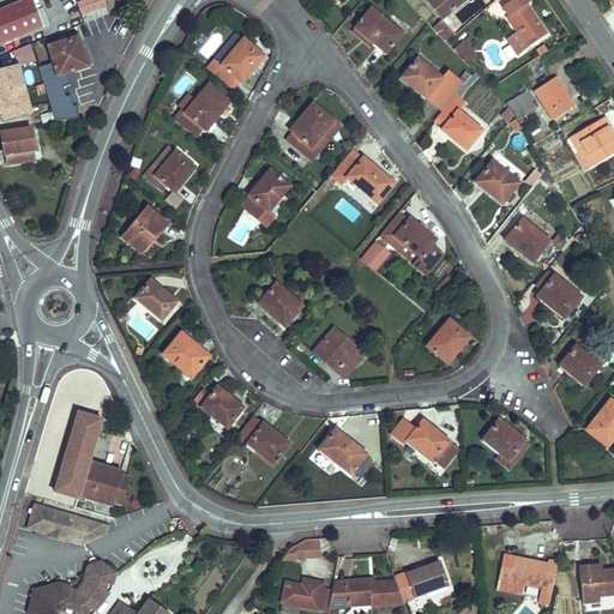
[(0,43),(42,28),(36,11),(30,0),(24,0),(0,10),(0,43)]
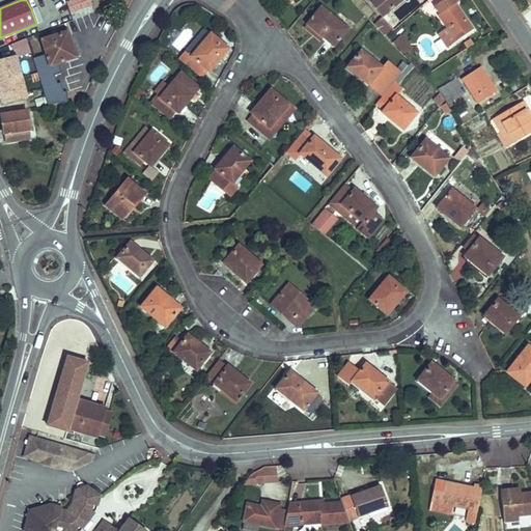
[(89,0),(71,0),(66,2),(74,20),(94,11),(89,0)]
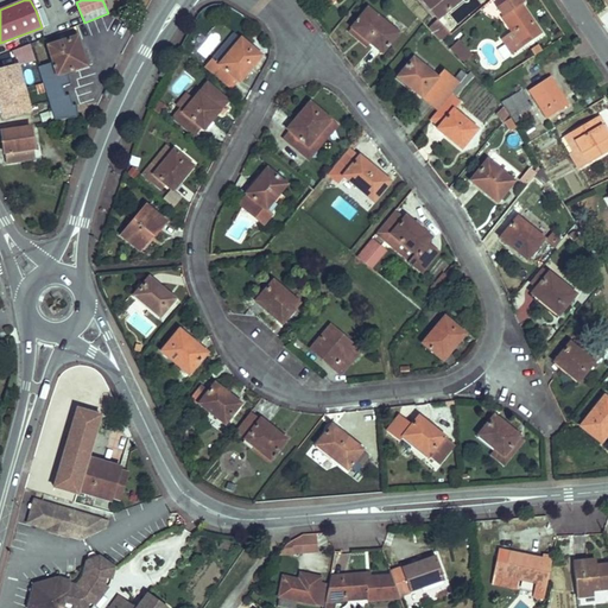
[(460,0),(420,0),(437,19),(460,0)]
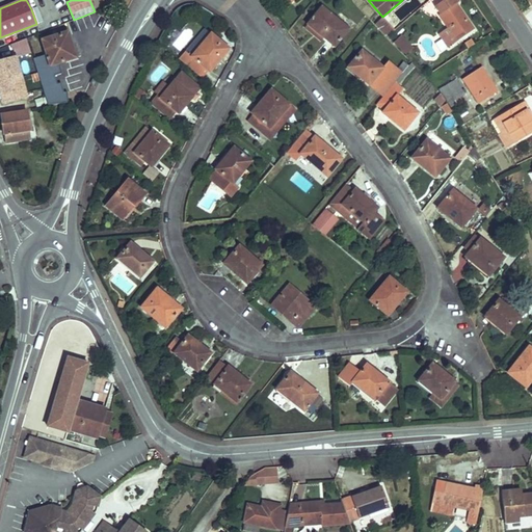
[(458,2),(456,0),(443,0),(435,5),(441,14),(440,15),(448,27),(440,33),(449,47),(474,29),(456,4),(458,2)]
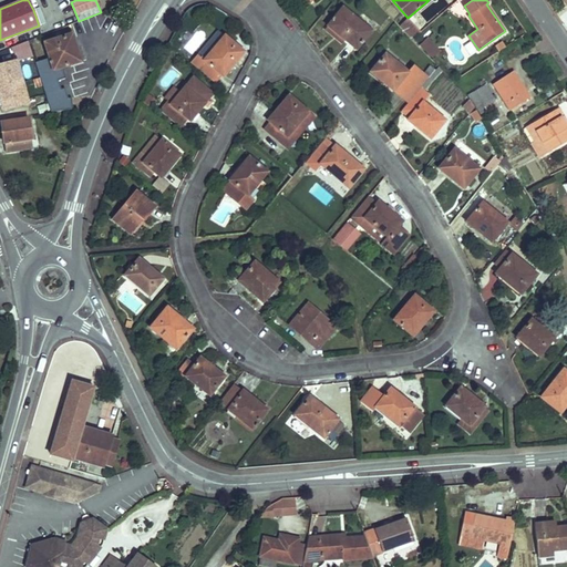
[(33,10),(39,26),(45,23),(39,8),(33,10)]
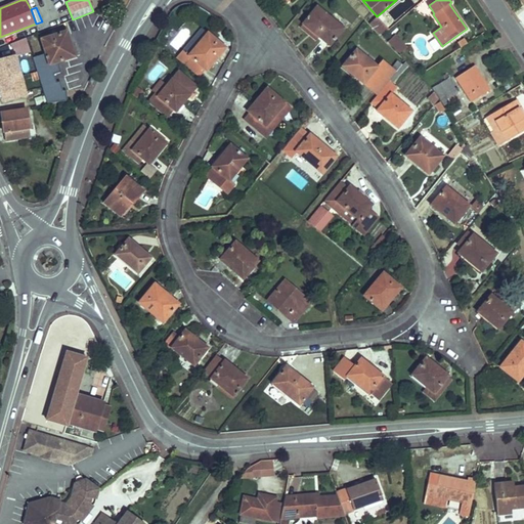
[(317,7),(303,24),(318,37),(330,46),(343,29),(317,7)]
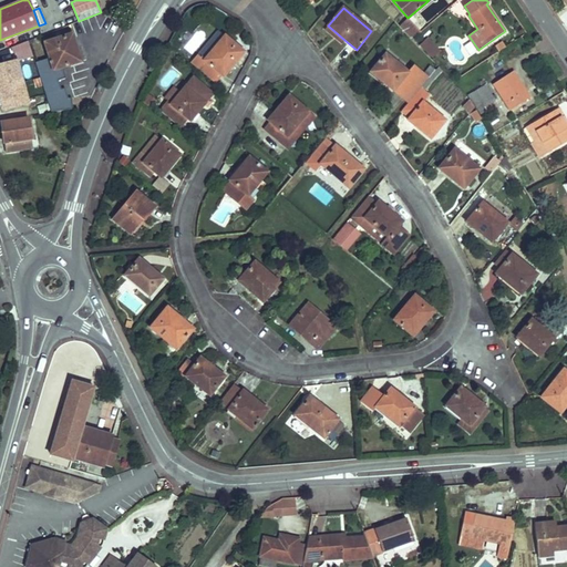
[(401,29),(409,22),(406,20),(399,27),(401,29)]
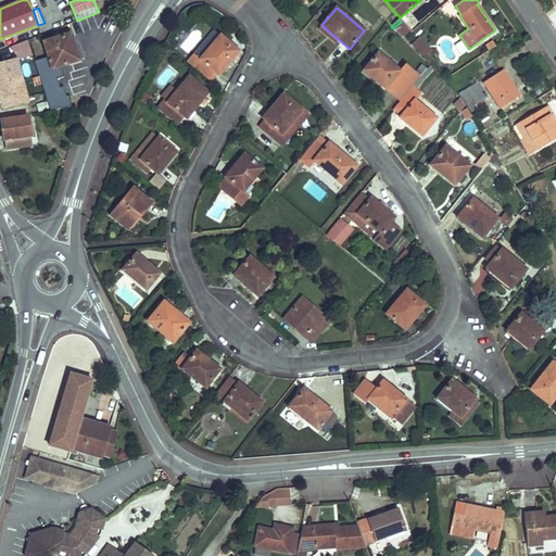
[(401,22),(393,28),(402,37),(412,33),(401,22)]
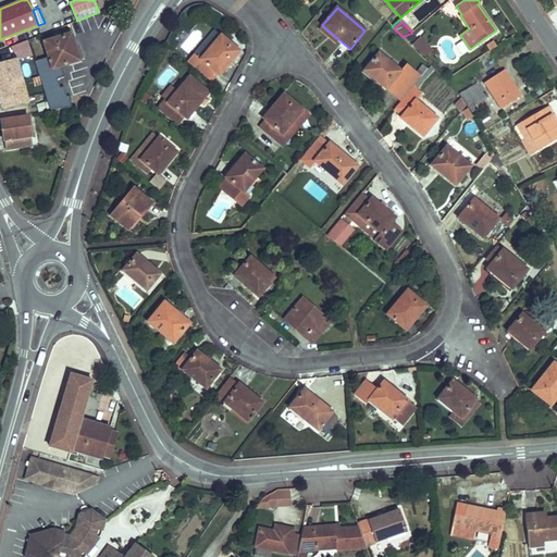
[(338,39),(322,25),(320,28),(335,42),(338,39)]
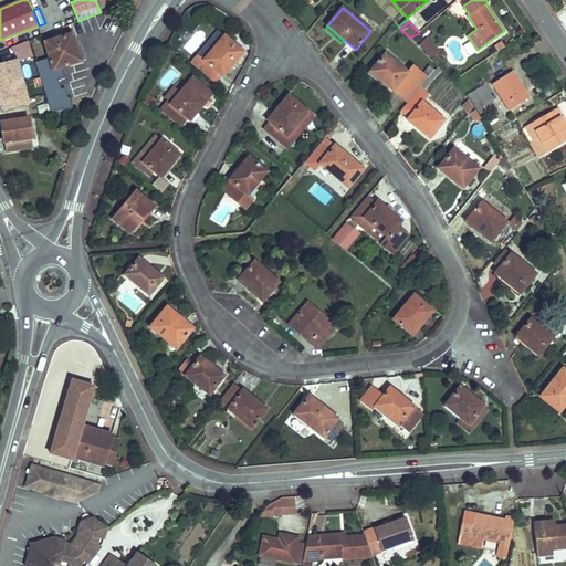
[(203,61),(223,35),(217,30),(197,54),(203,61)]
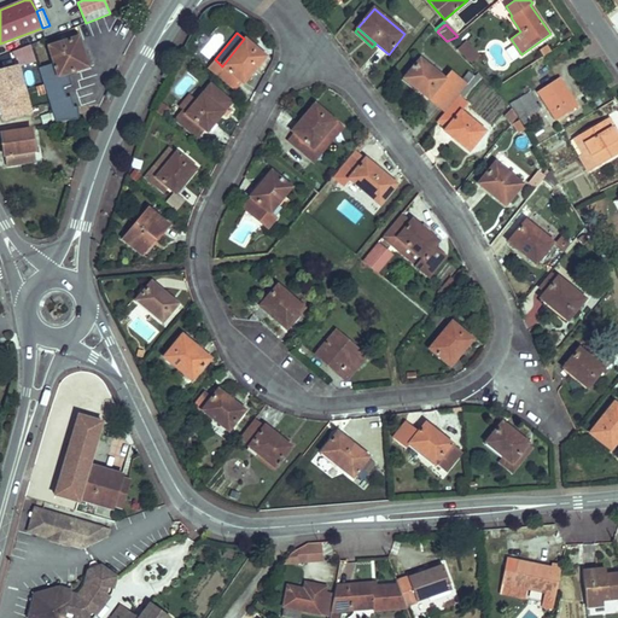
[(77,38),(50,47),(54,63),(58,76),(69,73),(87,66),(77,38)]
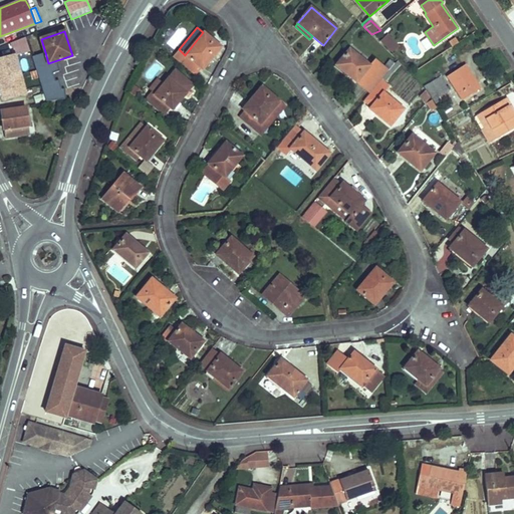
[(221,47),(214,41),(209,37),(203,32),(185,55),(179,49),(173,56),(196,75),(201,68),(204,70),(210,62),(209,61),(221,47)]
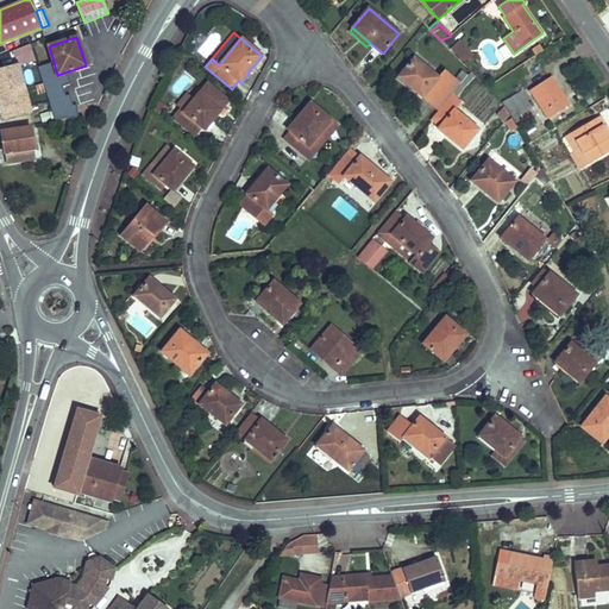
[(451,49),(456,55),(464,46),(458,41),(451,49)]
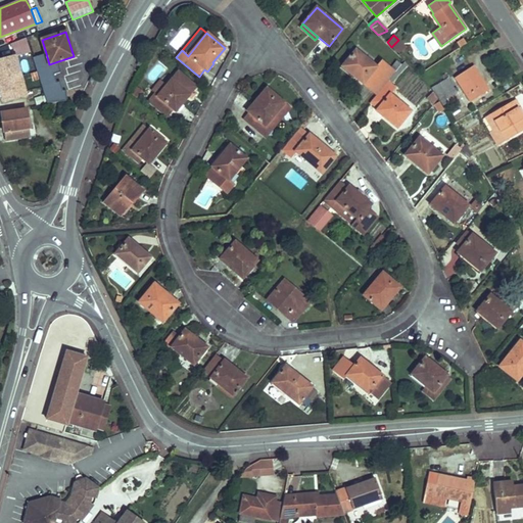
[(458,43),(460,48),(466,44),(463,39),(458,43)]
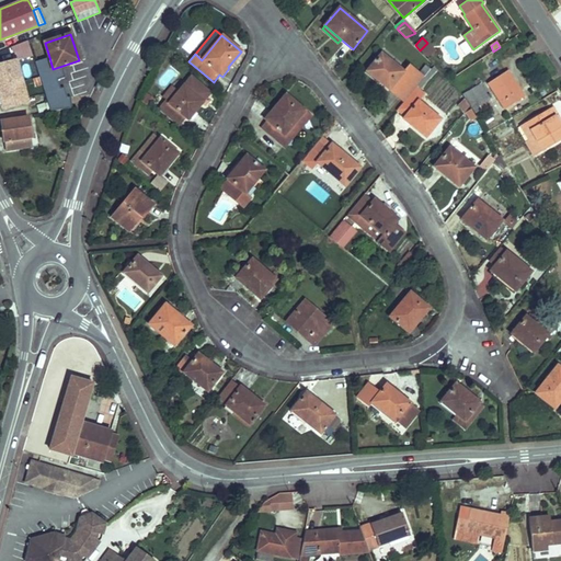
[(436,50),(427,43),(420,50),(428,58),(436,50)]
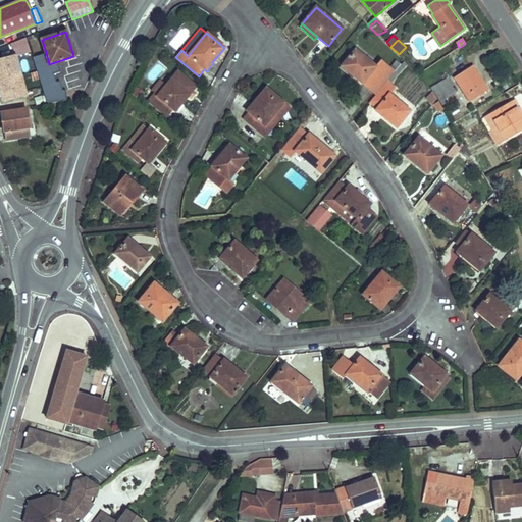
[(342,66),(375,94),(394,72),(389,68),(380,61),(375,66),(355,50),(342,66)]
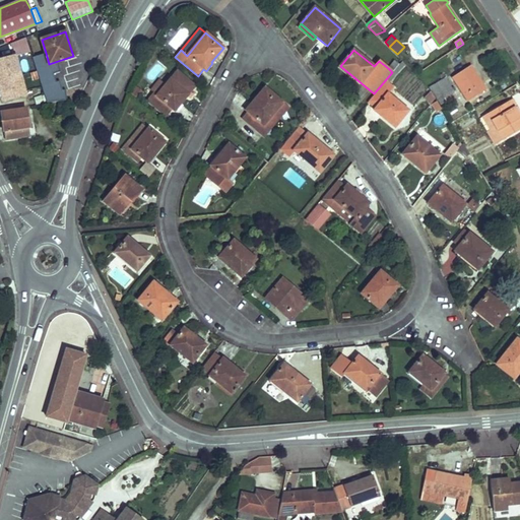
[(49,64),(46,53),(31,57),(47,104),(66,101),(65,90),(62,90),(59,81),(56,82),(53,74),(61,72),(58,61),(49,64)]
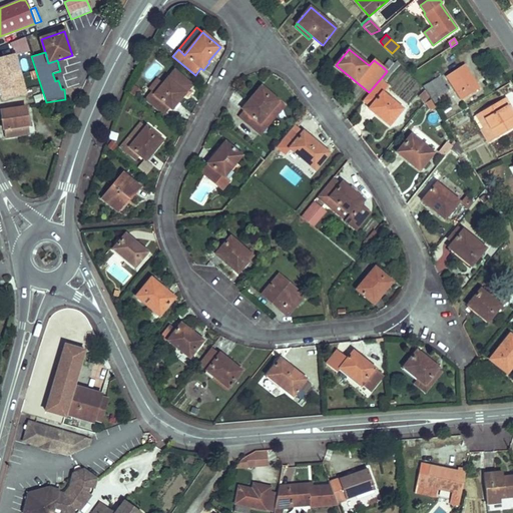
[(0,58),(0,79),(20,74),(15,55),(0,58)]
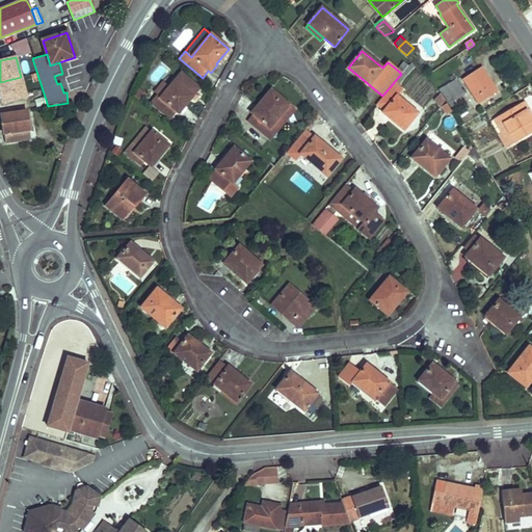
[(148,59),(143,57),(139,67),(142,68),(148,59)]
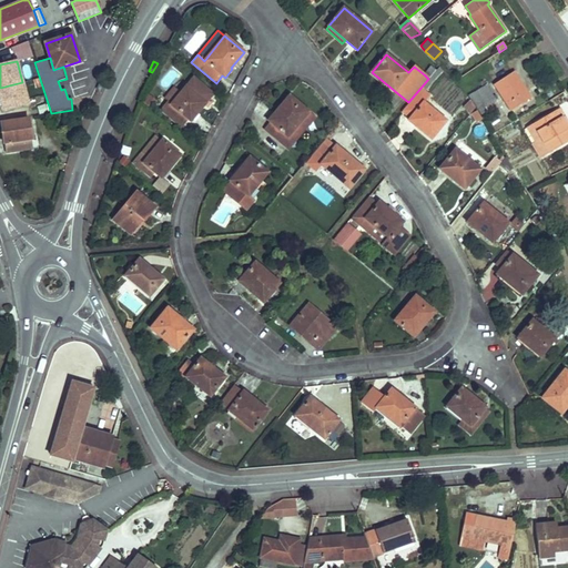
[(424,74),(428,79),(436,70),(430,66),(424,74)]
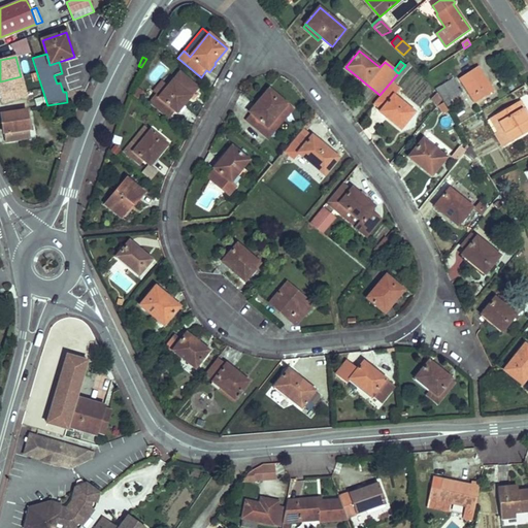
[(391,83),(395,86),(410,66),(407,63),(405,65),(391,83)]
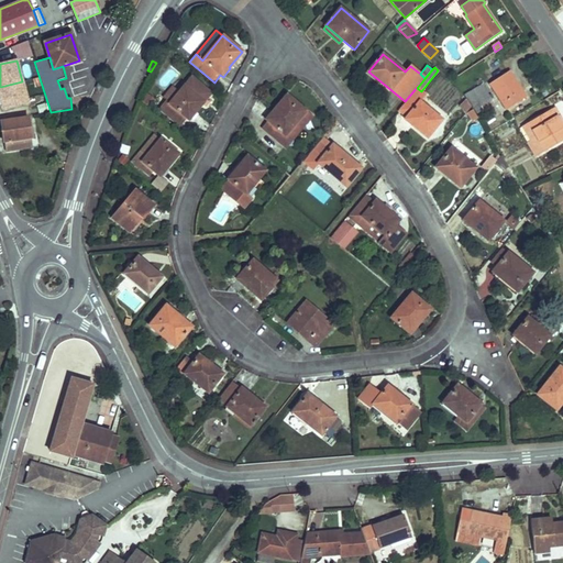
[(490,84),(507,109),(526,97),(509,72),(490,84)]
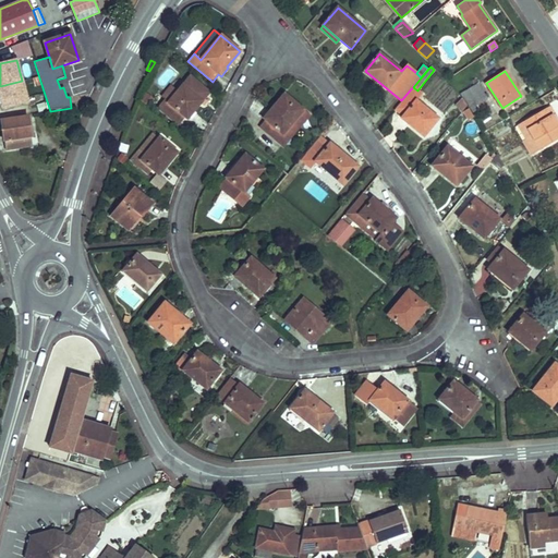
[(185,117),(186,119),(193,111),(194,111),(203,100),(201,99),(207,91),(190,76),(178,92),(169,102),(165,99),(157,108),(178,125),(185,117)]
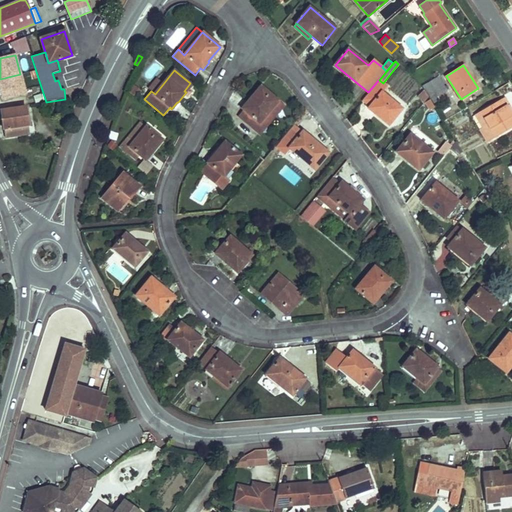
[(20,74),(0,79),(0,88),(2,96),(3,99),(25,93),(20,74)]
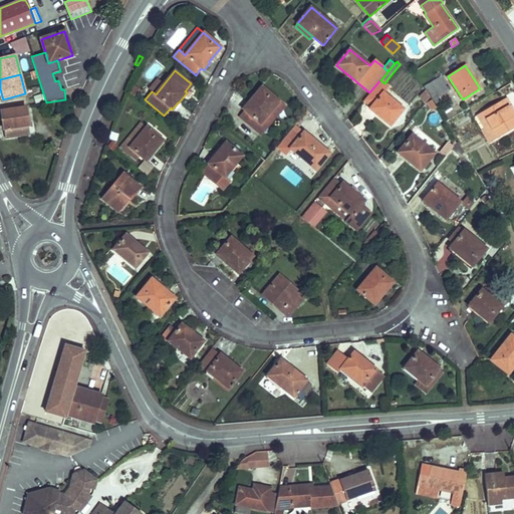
[(436,103),(441,100),(439,97),(445,93),(449,91),(448,90),(447,86),(441,76),(425,86),(436,103)]
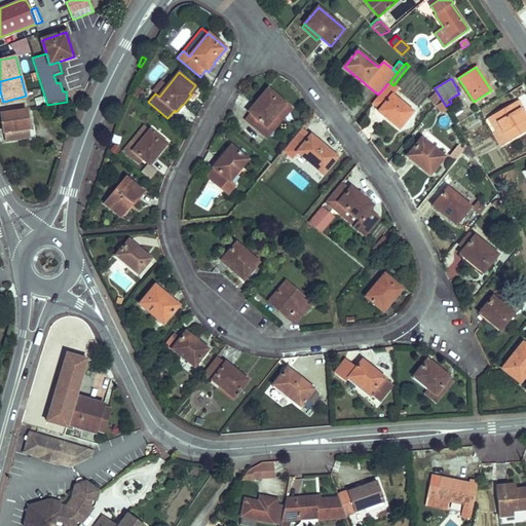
[(159,97),(167,86),(161,81),(152,91),(155,94),(159,97)]
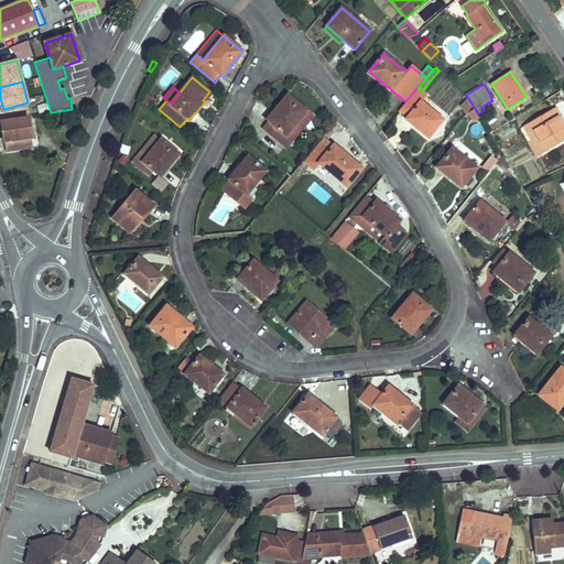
[(408,117),(407,118),(414,125),(413,126),(429,138),(443,120),(421,102),(426,95),(422,91),(418,88),(399,110),(408,117)]
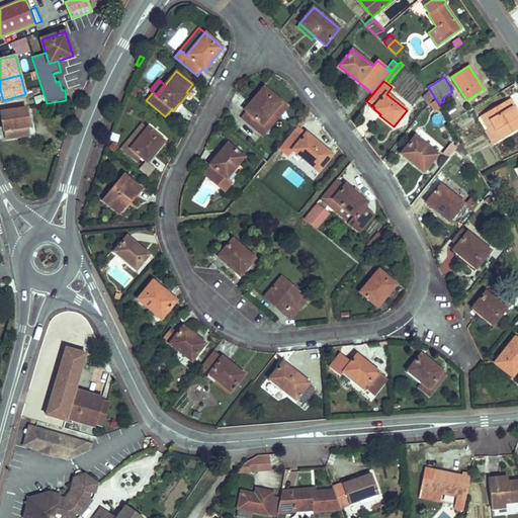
[(186,92),(188,93),(194,85),(192,84),(186,92)]
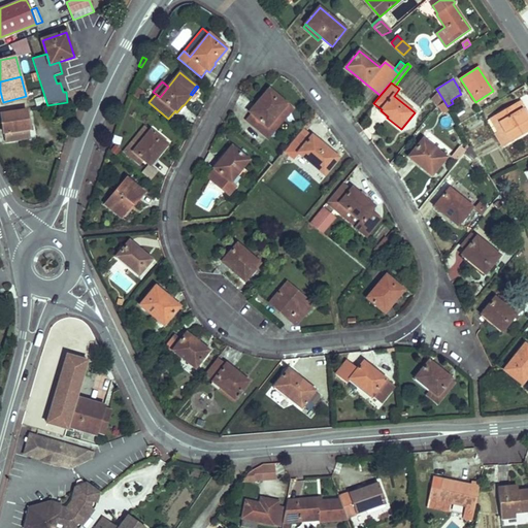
[(269,90),(256,104),(257,105),(252,112),(253,113),(246,120),(268,138),(273,131),(269,128),(288,105),(269,90)]
